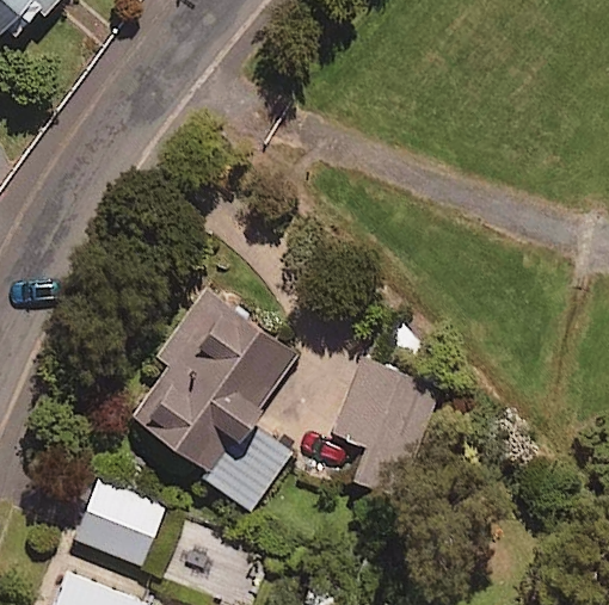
[(0,0),(0,23),(20,0),(40,17),(54,0),(0,0)]
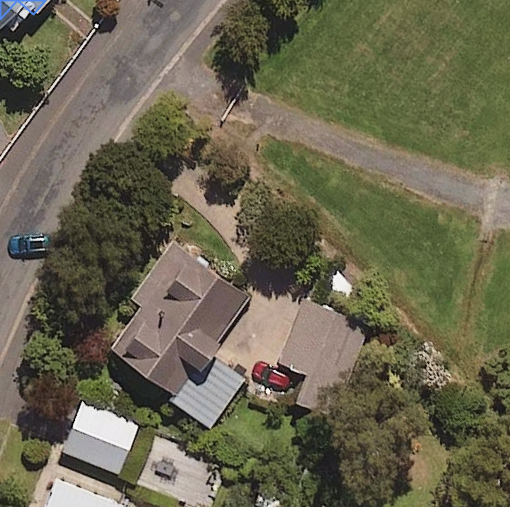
[(249,296),(173,244),(105,345),(172,391),(167,399),(210,428),(244,379),(209,356),(249,296)]
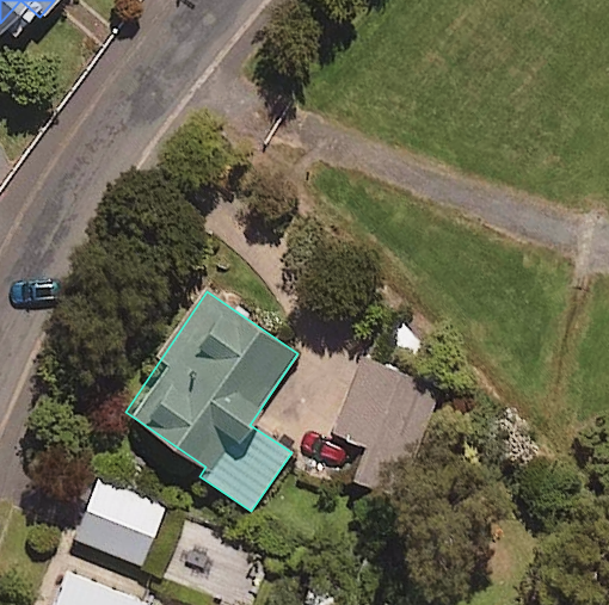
[(435,391),(365,359),(332,432),(401,464),(435,391)]
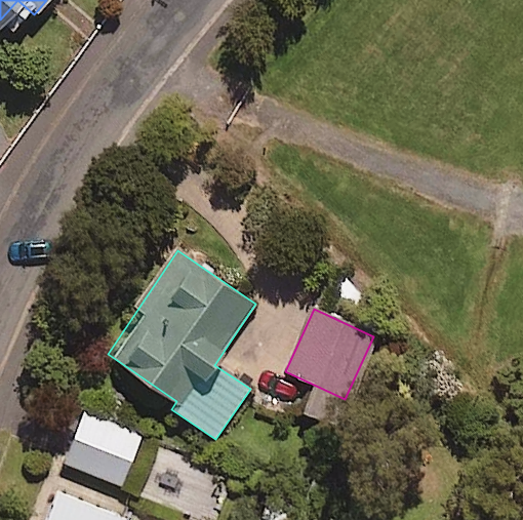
[(142,438),(86,413),(65,463),(121,487),(142,438)]
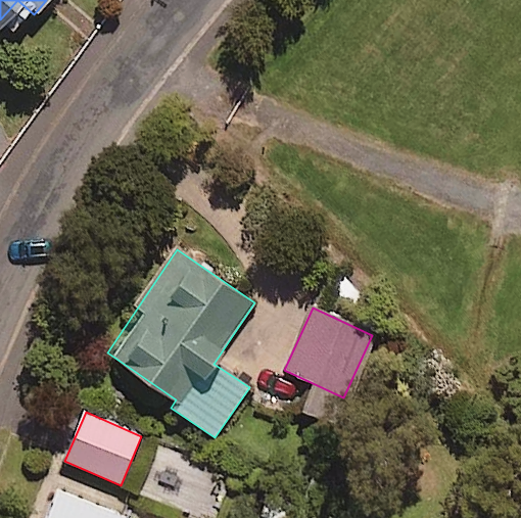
[(119,517),(57,493),(47,517),(119,517)]
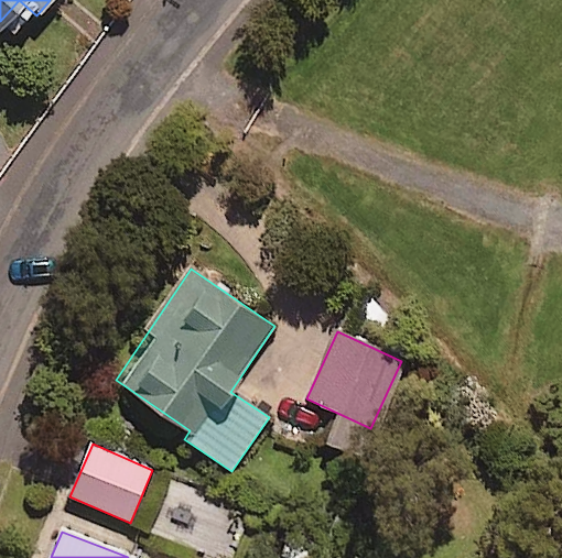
All buildings are outlined.
